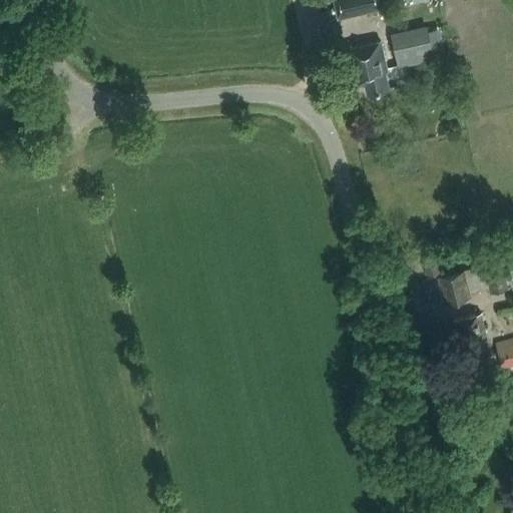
[(333,0),(338,18),(384,8),(382,0),(333,0)]
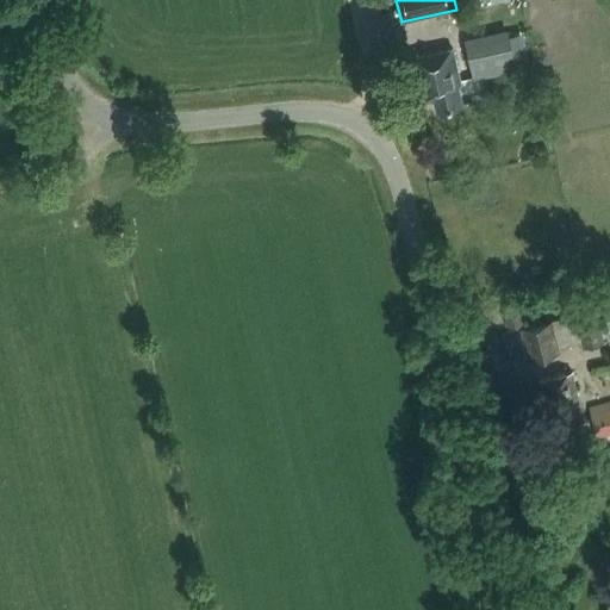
[(516,69),(508,29),(465,38),(473,79),(516,69)]
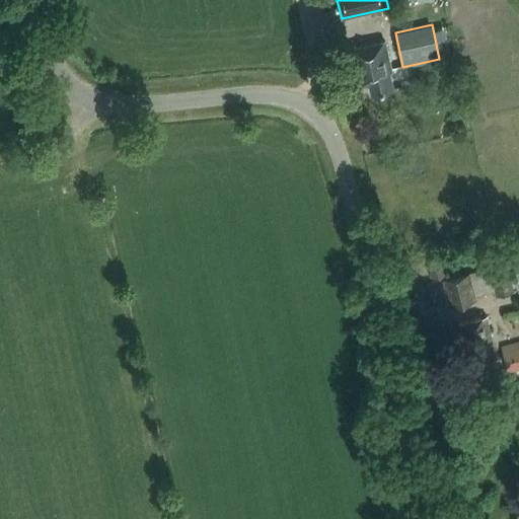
[(353,48),(362,85),(368,84),(370,95),(394,90),(389,71),(392,70),(385,41),(353,48)]
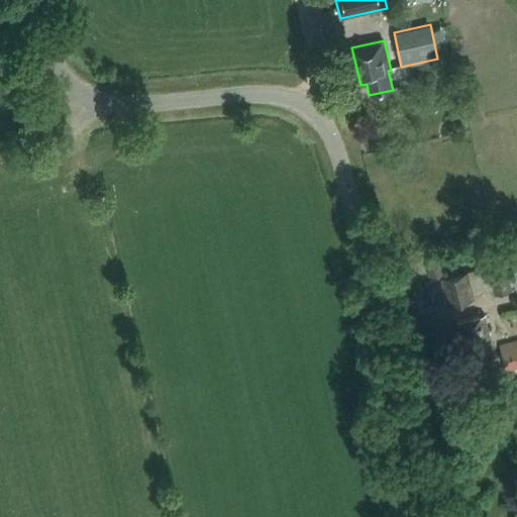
[(516,254),(516,239),(504,240),(505,256),(516,254)]
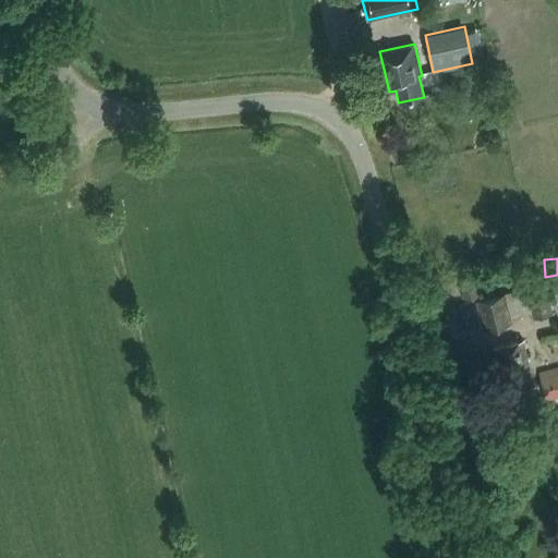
[(522,273),(524,281),(533,317),(553,312),(542,268),(522,273)]
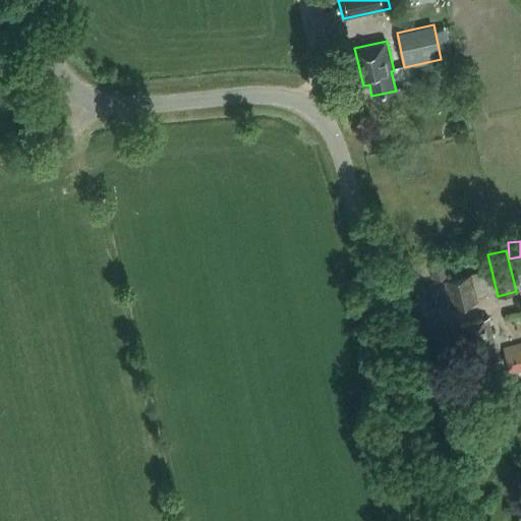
[(451,307),(479,300),(472,274),(445,281),(451,307)]
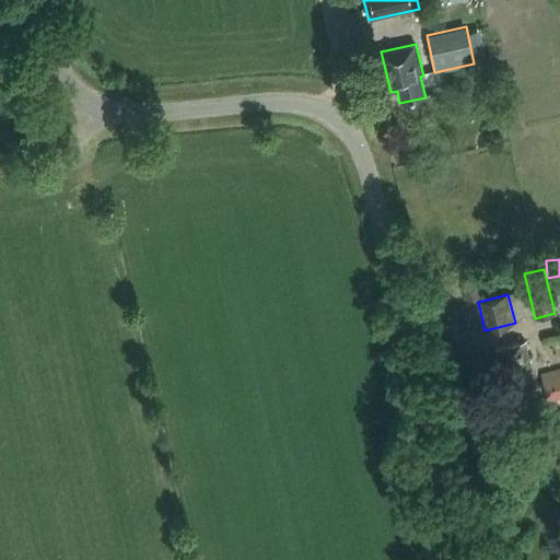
[(531,387),(536,385),(525,340),(521,341),(498,347),(493,348),(505,395),(512,393),(513,400),(533,396),(531,387)]
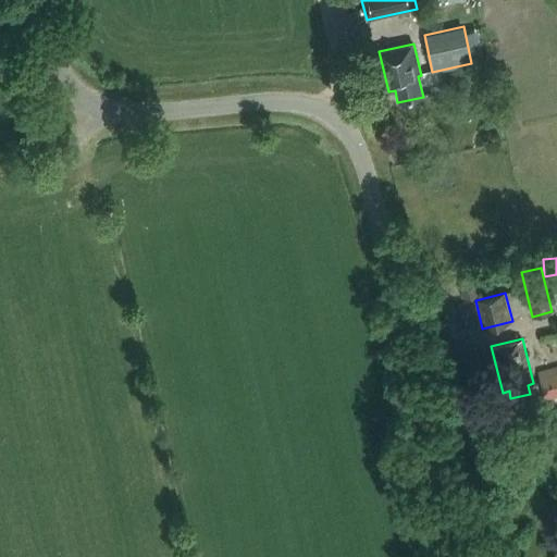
[(556,394),(556,367),(537,371),(543,397),(556,394)]
